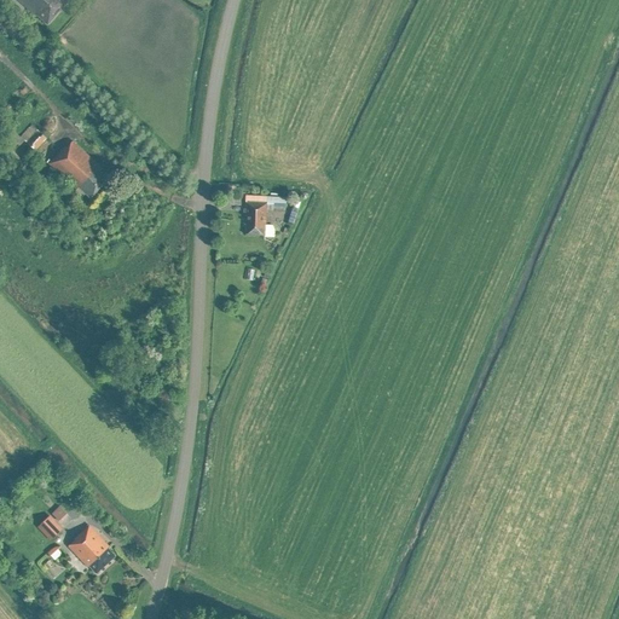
[(47,24),(68,1),(65,0),(17,0),(36,16),(38,15),(47,24)]
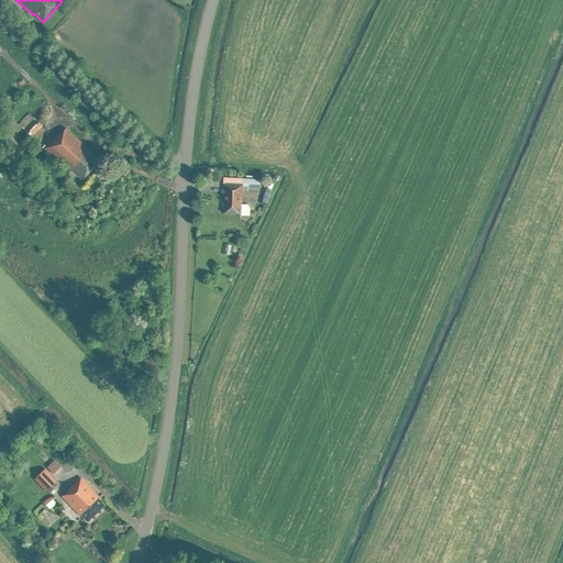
[(42,125),(29,113),(18,124),(13,121),(4,130),(6,132),(0,138),(0,143),(37,181),(46,173),(23,150),(24,150),(10,135),(15,131),(17,132),(21,128),(32,138),(42,125)]
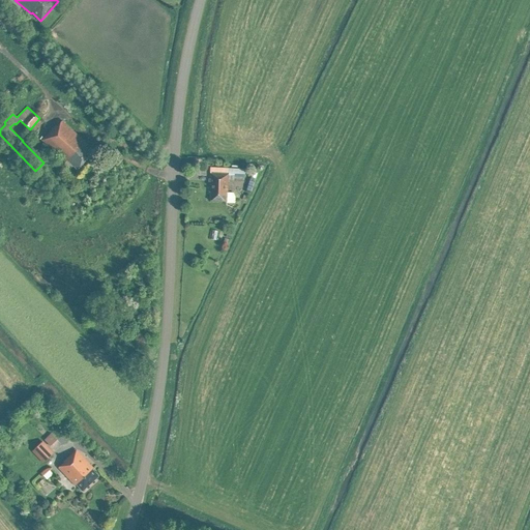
[(87,144),(62,121),(57,126),(56,125),(41,140),(65,162),(64,163),(70,168),(72,166),(78,170),(92,152),(85,146),(87,144)]
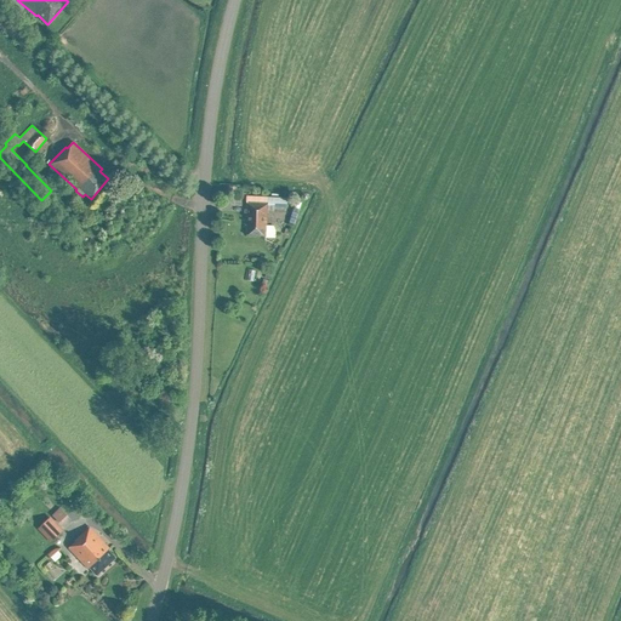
[(67,200),(72,194),(68,189),(62,195),(67,200)]
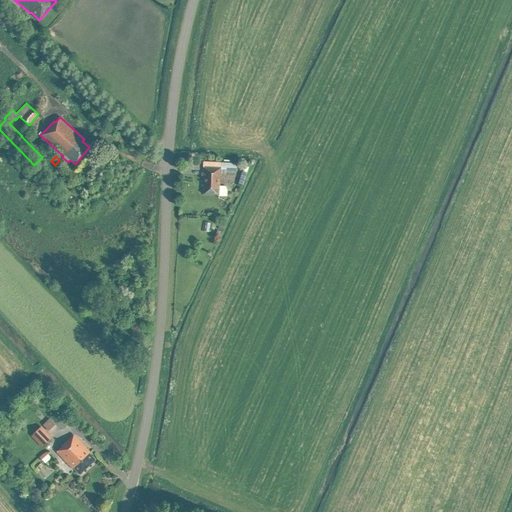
[(236,171),(236,163),(204,162),(203,167),(202,185),(202,194),(218,194),(219,186),(220,173),(227,174),(227,171),(236,171)]
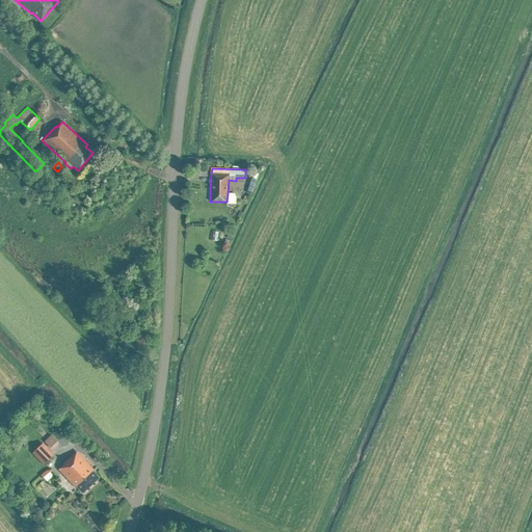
[(212,238),(223,240),(224,233),(214,231),(212,238)]
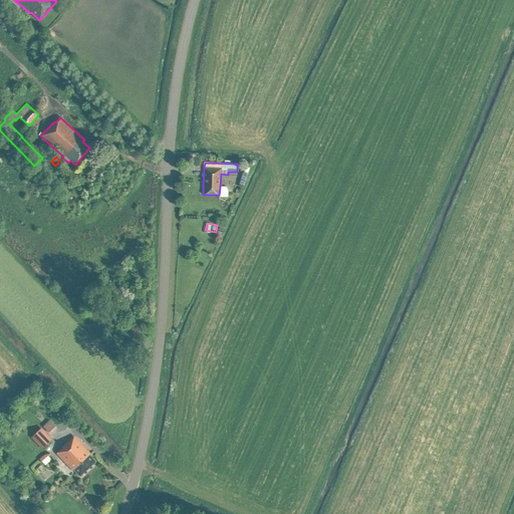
[(137,317),(138,300),(131,299),(129,317),(137,317)]
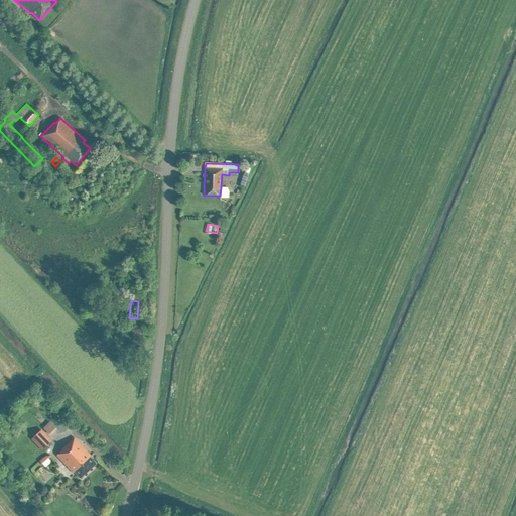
[(50,435),(56,429),(50,422),(43,428),(50,435)]
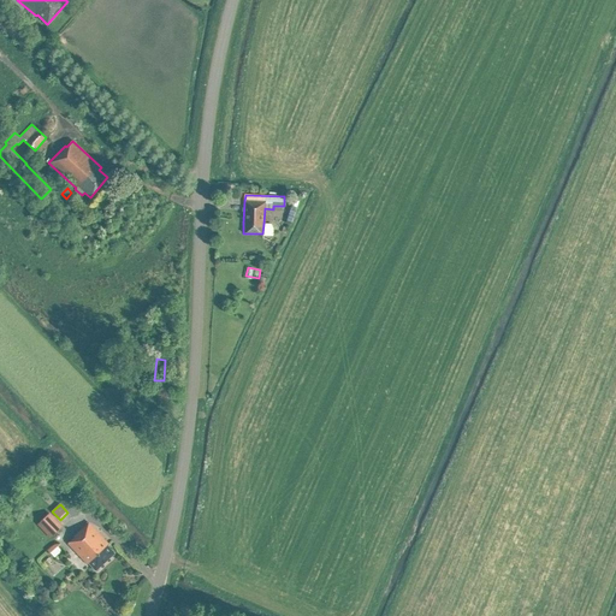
[(51,538),(63,527),(49,513),(37,523),(51,538)]
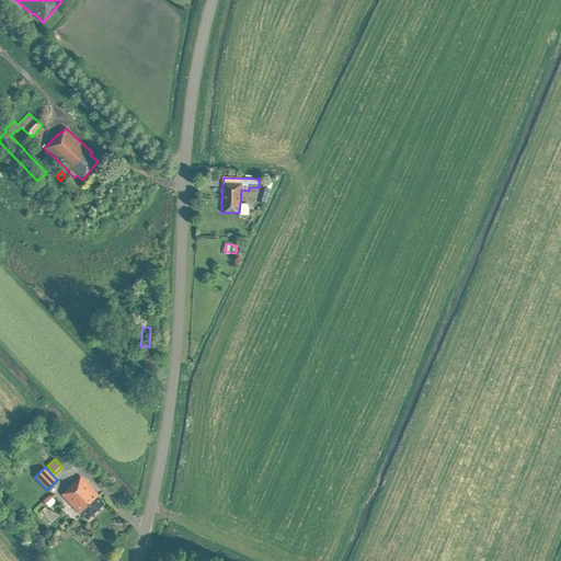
[(87,519),(104,504),(98,497),(99,495),(80,476),(67,489),(67,490),(61,495),(79,514),(80,513),(87,519)]
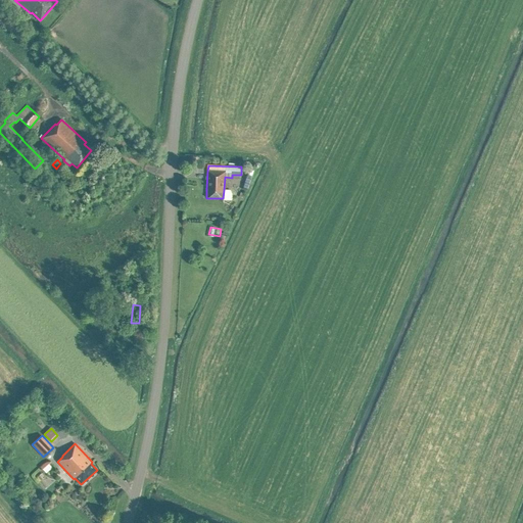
[(50,460),(43,466),(48,472),(55,467),(50,460)]
